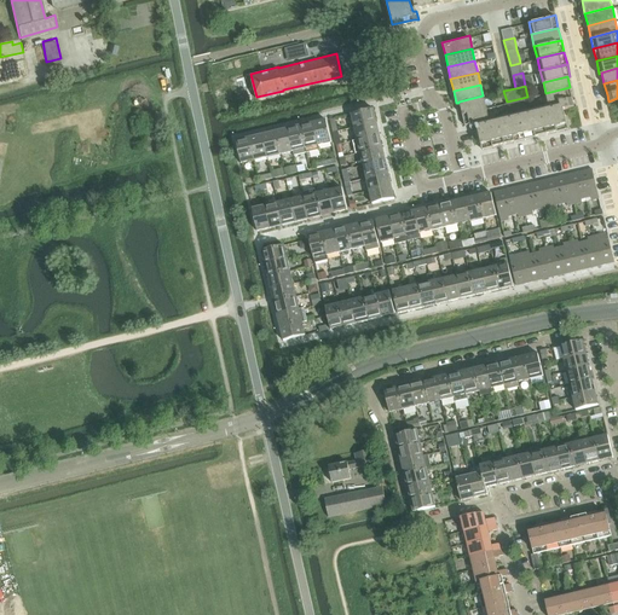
[(561,103),(475,123),(477,128),(480,143),(566,122),(562,108),(573,105),(570,87),(546,93),(548,104),(561,100),(561,103)]
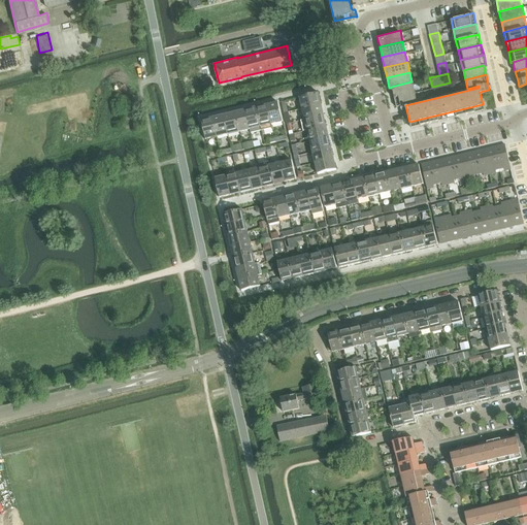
[(412,81),(391,87),(391,88),(396,105),(417,100),(412,81)]
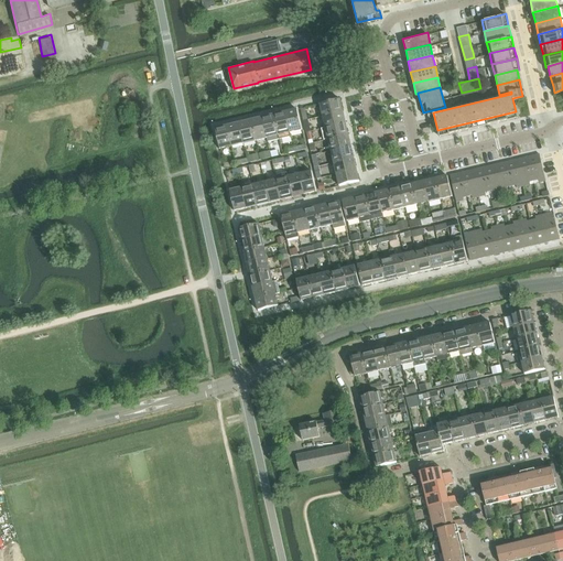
[(339,97),(320,101),(322,114),(342,109),(339,97)]
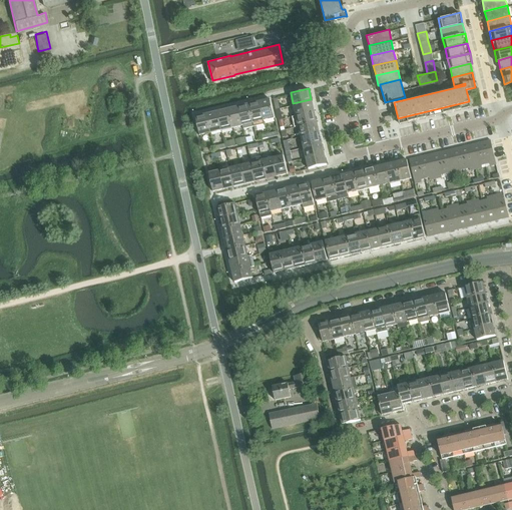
[(259,100),(263,118),(274,116),(270,97),(259,100)]
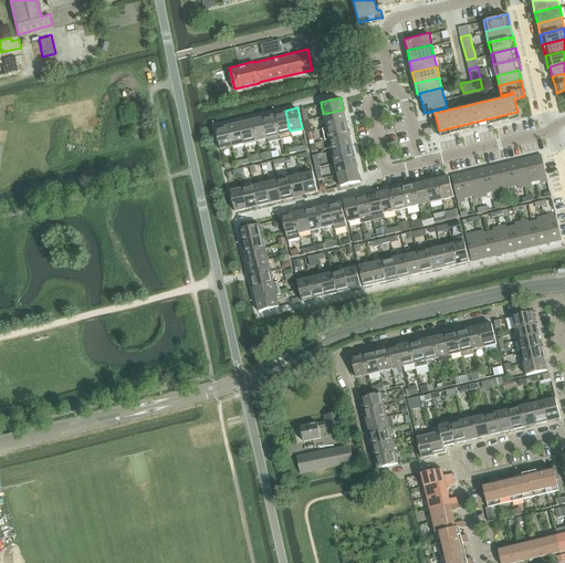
[(343,110),(323,114),(326,126),(346,122),(343,110)]
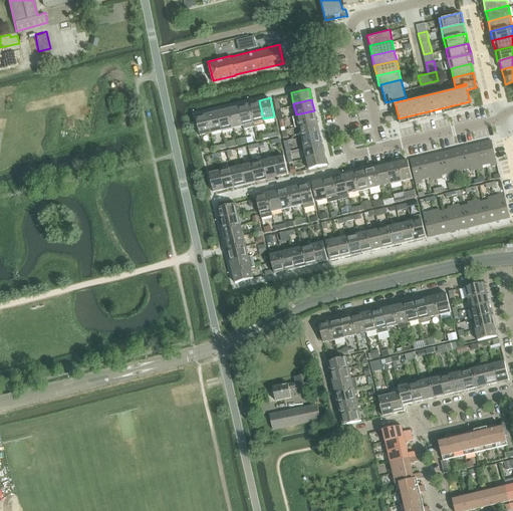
[(264,122),(263,118),(259,100),(248,102),(254,124),(255,129),(257,129),(256,124),(264,122)]
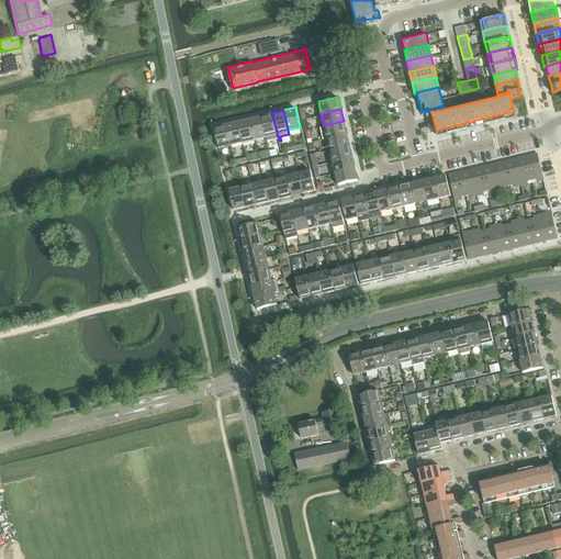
[(271,112),(260,115),(265,135),(266,140),(278,136),(271,112)]
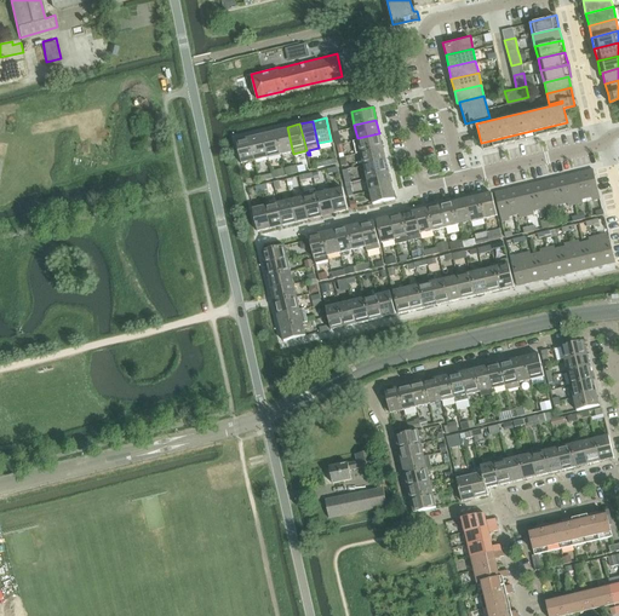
[(287,127),(274,130),(280,153),(292,149),(287,127)]
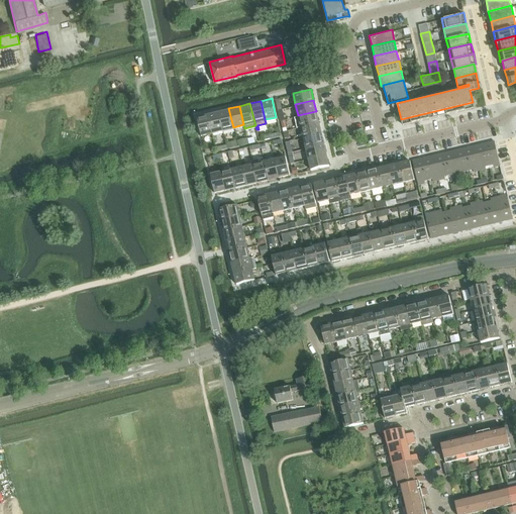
[(228,108),(218,111),(222,129),(233,127),(228,108)]
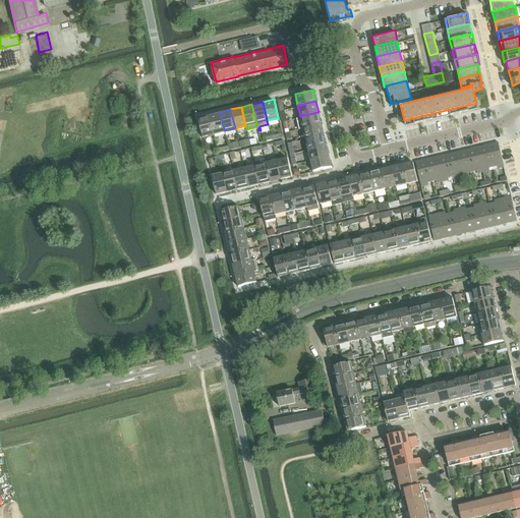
[(220,112),(209,114),(214,133),(215,138),(219,137),(218,132),(224,130),(220,112)]
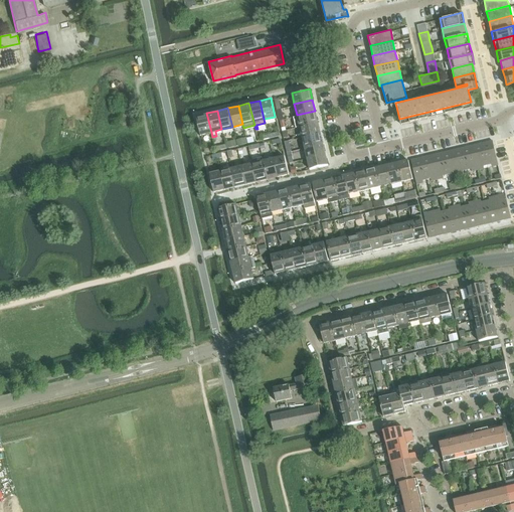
[(297,115),(293,116),(295,126),(299,125),(317,121),(315,111),(297,115)]
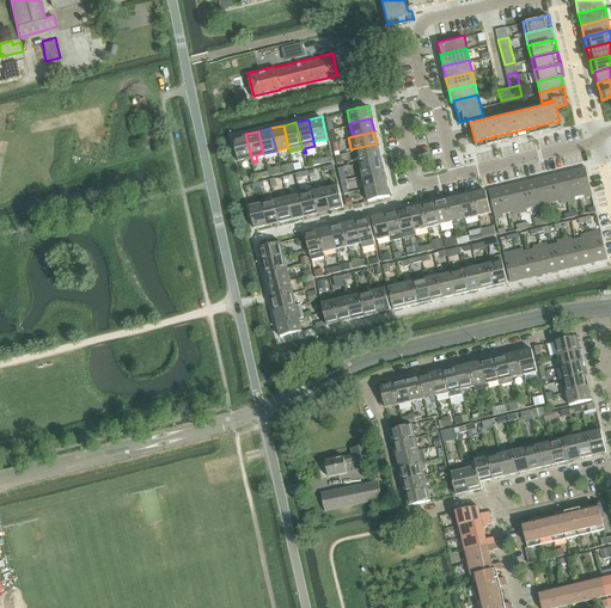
[(245,134),(233,137),(238,159),(251,157),(245,134)]
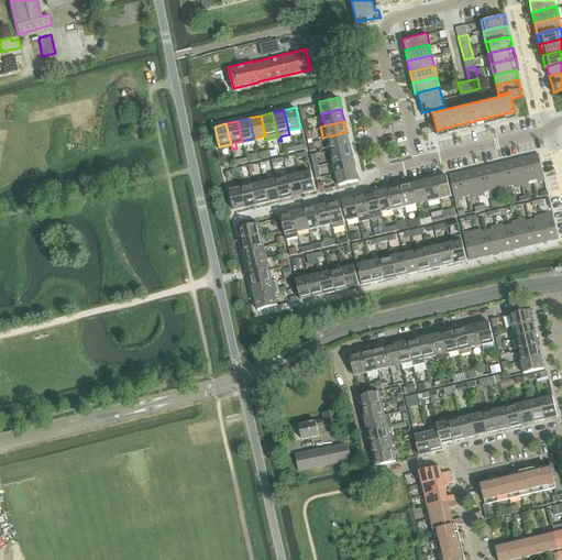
[(346,132),(327,136),(330,149),(350,144),(346,132)]
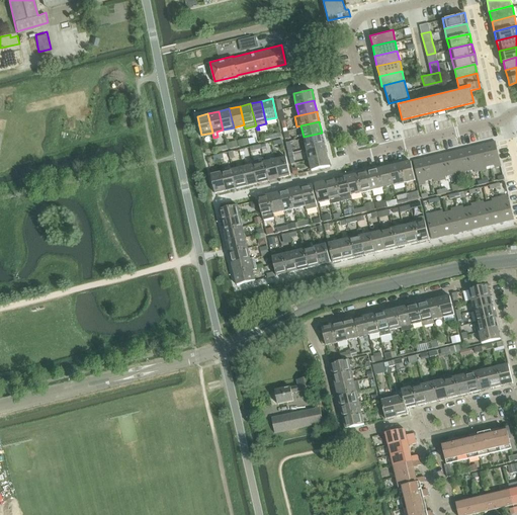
[(322,133),(304,137),(306,147),(324,143),(322,133)]
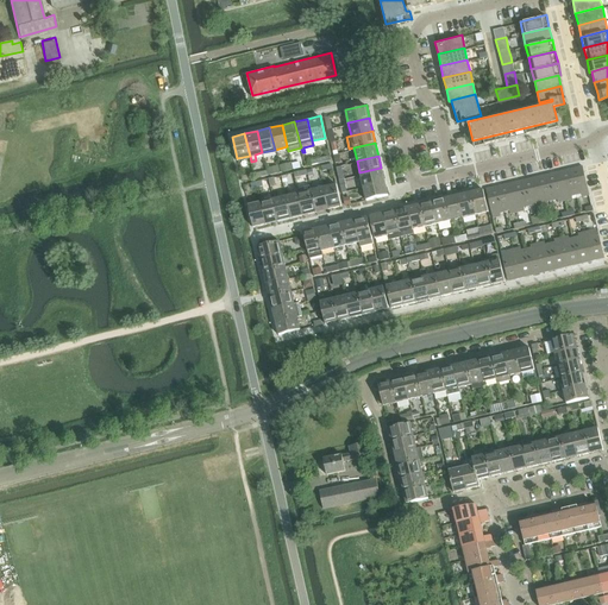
[(290,161),(279,163),(280,170),(292,168),(290,161)]
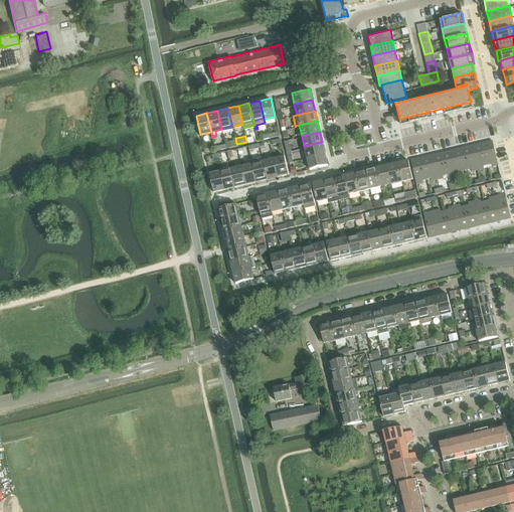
[(235,138),(224,141),(224,142),(225,147),(236,144),(235,138)]
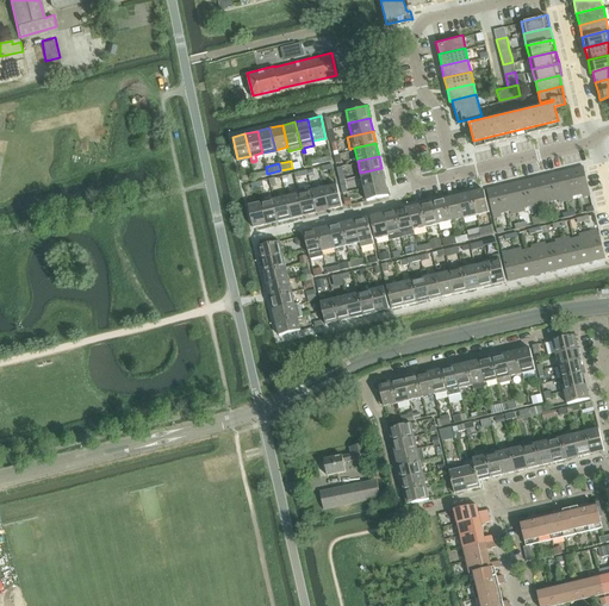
[(583,164),(571,167),(577,193),(582,192),(582,195),(590,193),(583,164)]
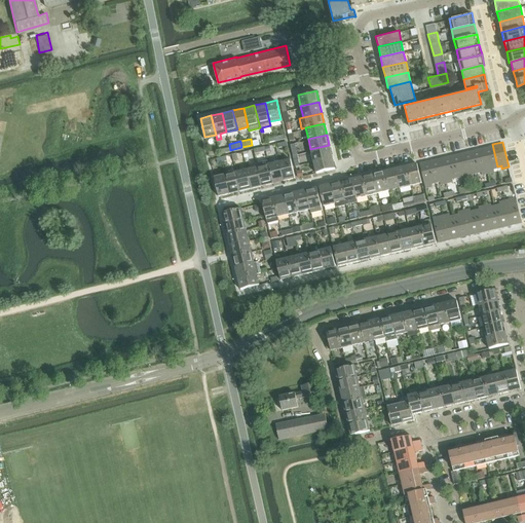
[(492,144),(482,147),(487,172),(493,171),(493,167),(497,166),(492,144)]
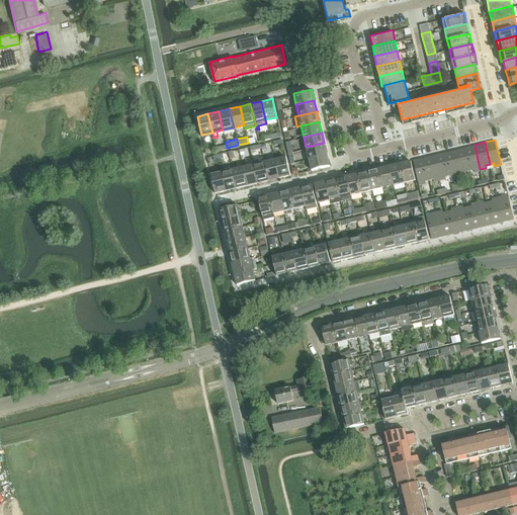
[(324,143),(306,147),(309,158),(327,154),(324,143)]
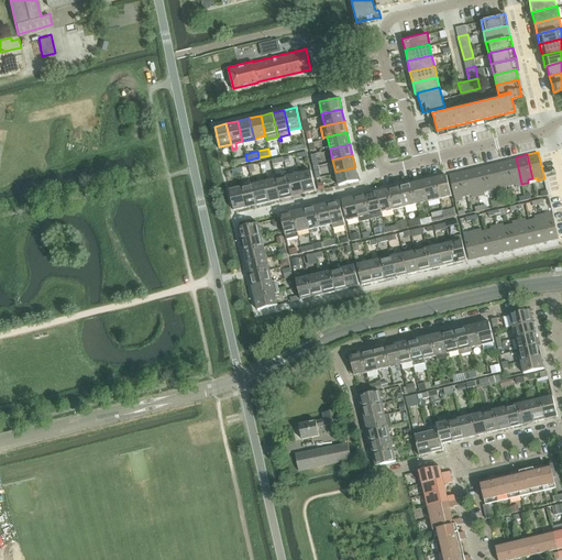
[(516,157),(504,160),(510,184),(515,183),(515,185),(521,184),(516,157)]
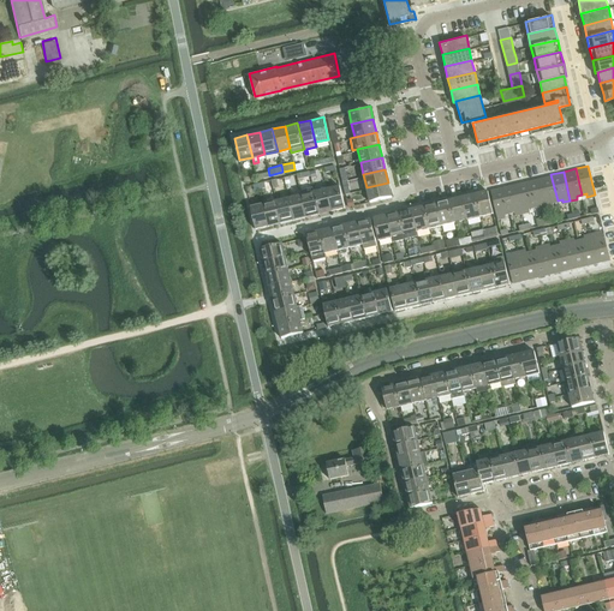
[(553,204),(552,202),(558,201),(550,174),(538,178),(546,207),(553,204)]
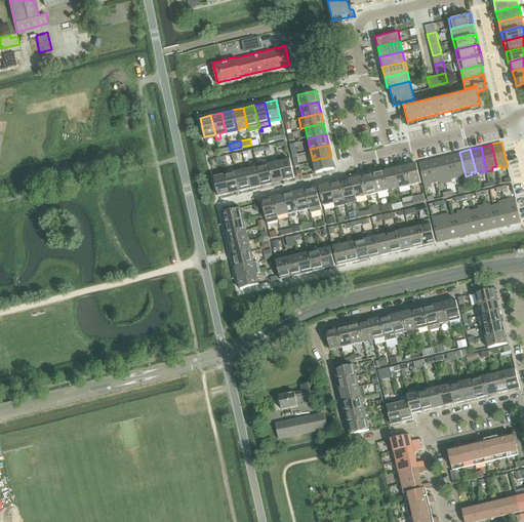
[(459,152),(449,154),(454,176),(458,175),(459,177),(466,176),(459,152)]
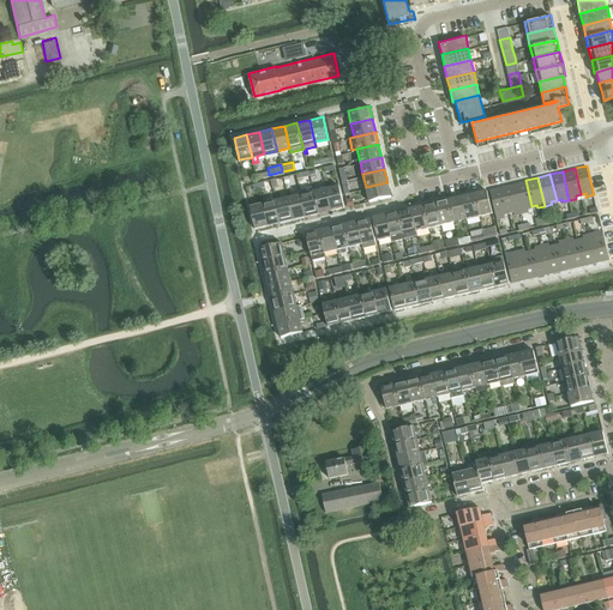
[(526,180),(514,182),(521,212),(528,210),(527,207),(532,206),(526,180)]
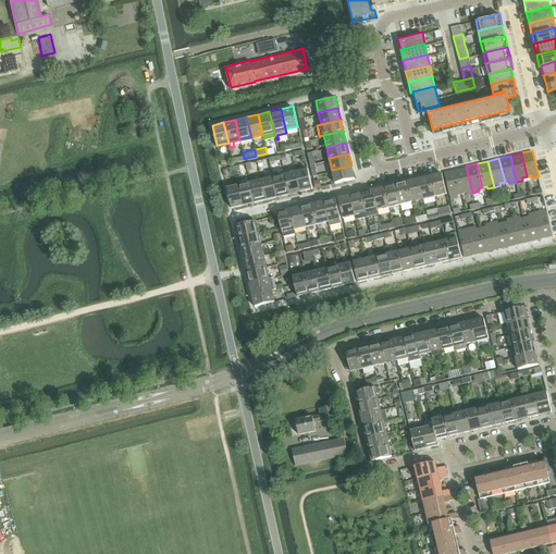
[(351,165),(332,170),(334,182),(354,177),(351,165)]
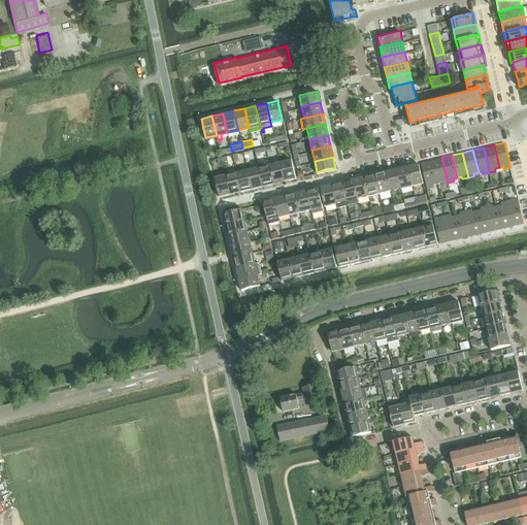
[(441,157),(431,160),(436,183),(440,181),(441,184),(448,183),(441,157)]
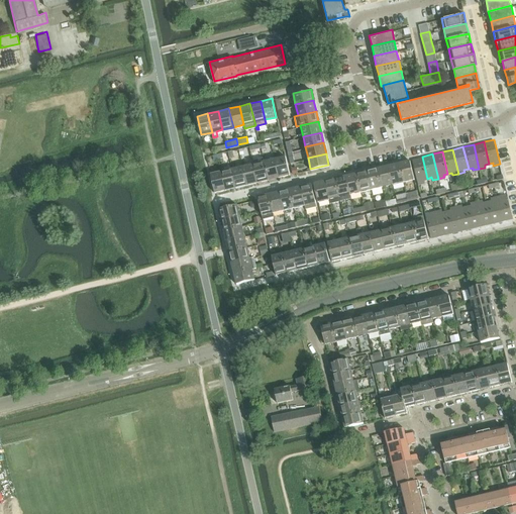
[(274,158),(278,176),(289,174),(285,155),(274,158)]
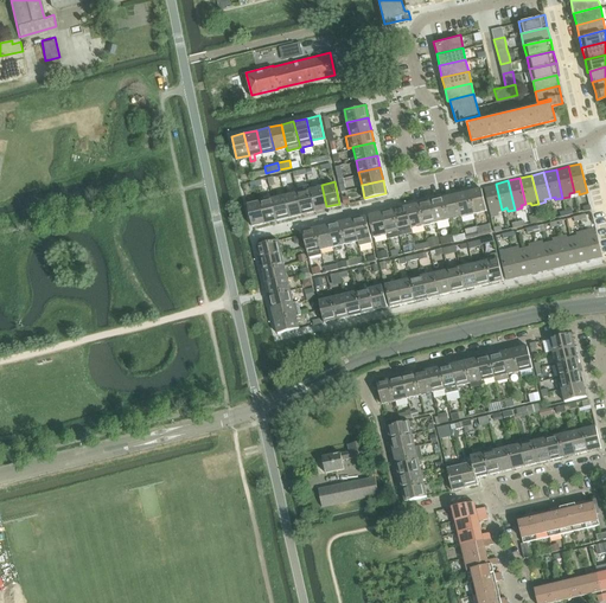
[(308,184),(295,186),(297,191),(301,212),(314,210),(310,188),(308,184)]
